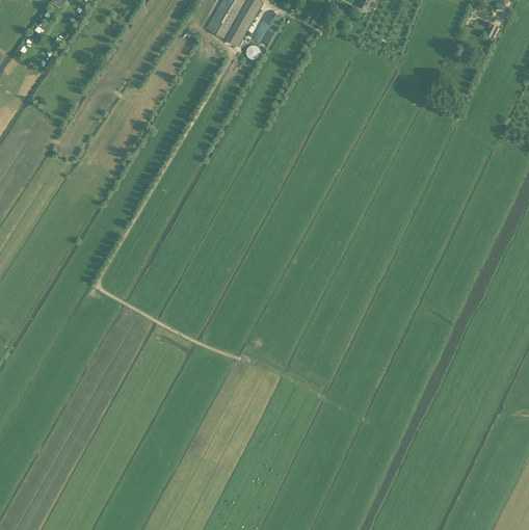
[(218,0),(203,27),(221,36),(234,45),(260,1),(258,0),(218,0)]
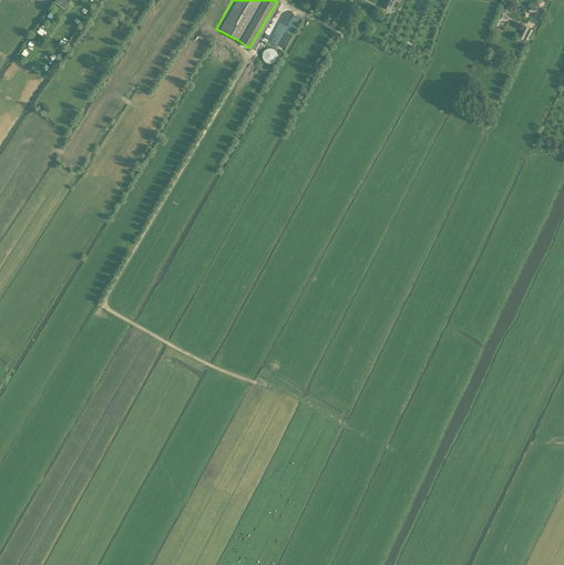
[(387,9),(390,0),(379,0),(378,4),(387,9)]
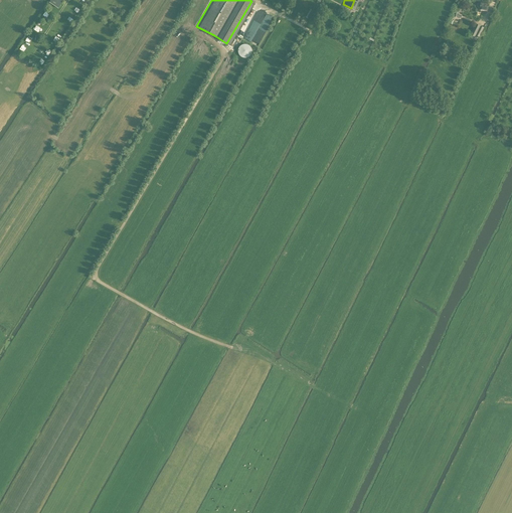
[(475,0),(474,5),(478,6),(479,6),(479,10),(484,11),(484,7),(485,7),(486,1),(478,1),(475,0)]
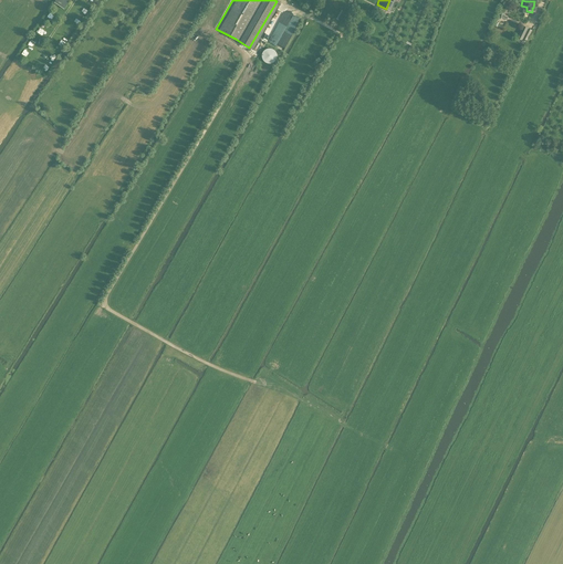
[(269,34),(266,40),(280,48),(292,25),(296,16),(283,8),(269,34)]
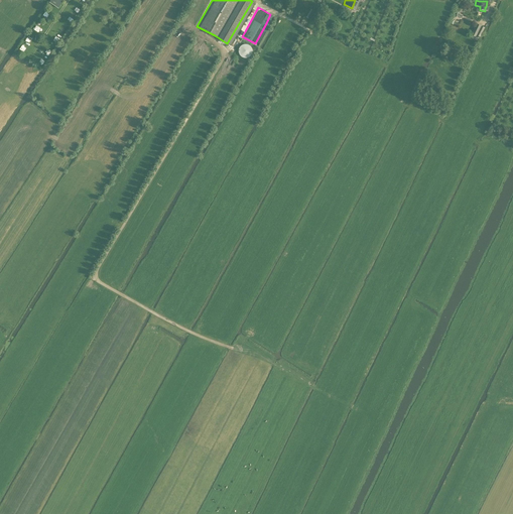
[(470,28),(469,32),(474,34),(479,24),(474,21),(470,28)]
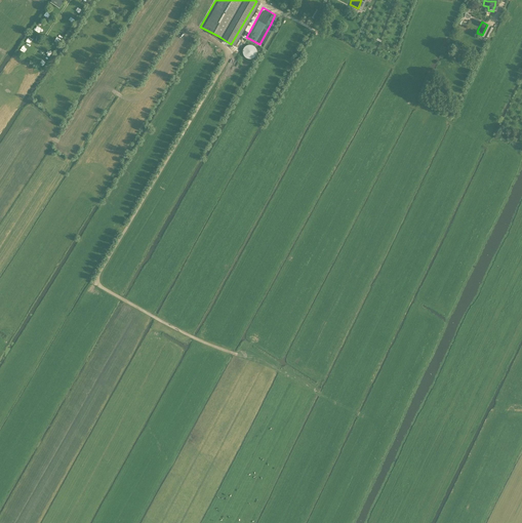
[(246,58),(254,49),(246,41),(238,49),(246,58)]
